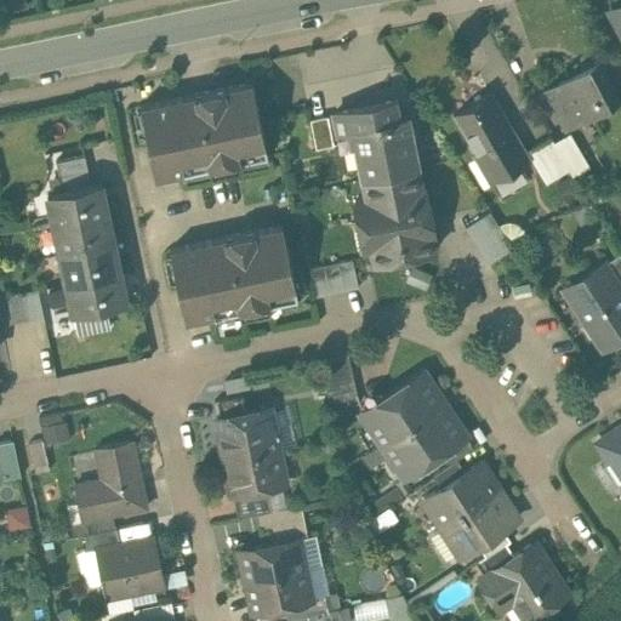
[(620,3),(610,10),(620,29),(620,3)]
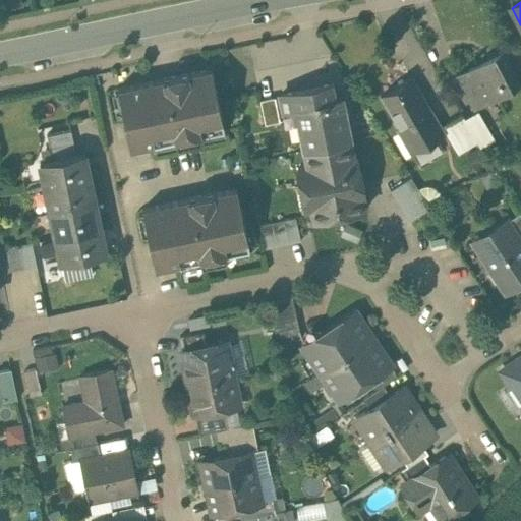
[(519,84),(502,52),(456,74),(473,108),(519,84)]
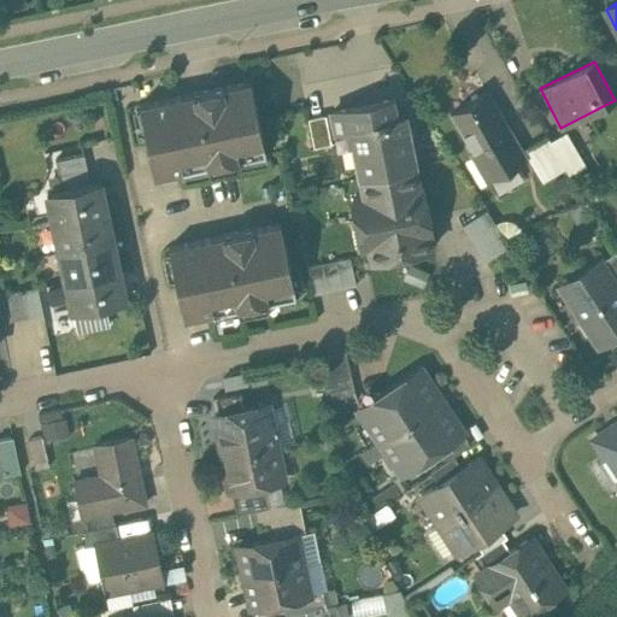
[(250,81),(139,104),(153,175),(265,152),(250,81)]
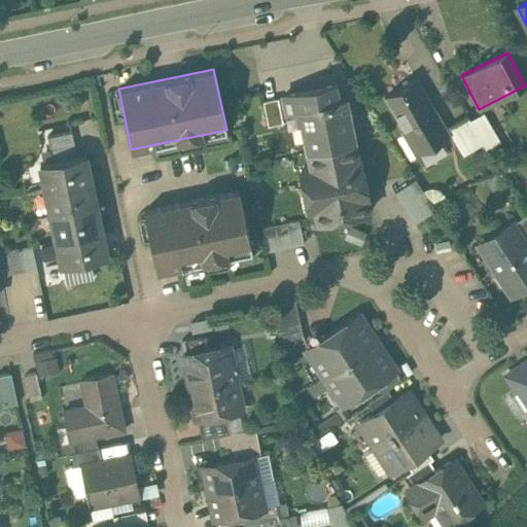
[(425,99),(419,89),(420,89),(415,80),(417,78),(416,77),(384,96),(385,97),(403,128),(400,130),(416,154),(429,146),(429,147),(445,138),(438,127),(443,125),(435,112),(435,111),(429,101),(427,98),(425,99)]
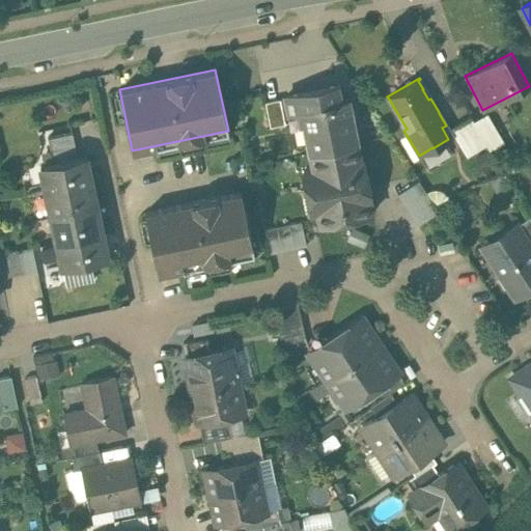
[(336,85),(285,95),(291,126),(304,123),(310,152),(356,143),(356,141),(354,142),(352,134),(354,134),(347,99),(339,101),(336,85)]
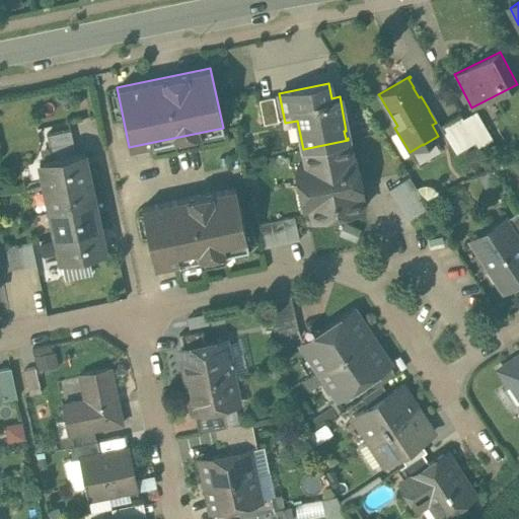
[(274,96),(258,99),(264,124),(278,121),(274,96)]
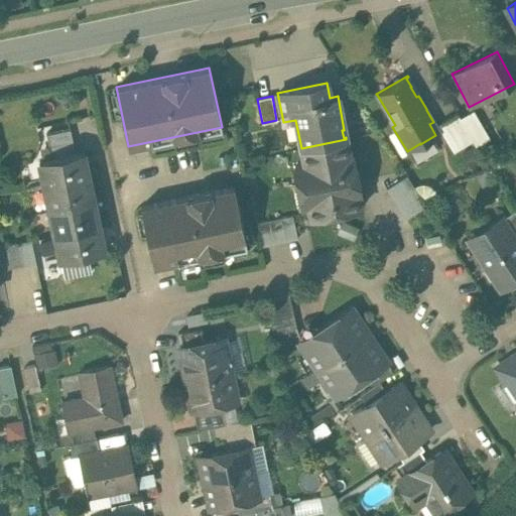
[(473,111),(460,118),(473,140),(472,140),(475,145),(488,138),(473,111)]
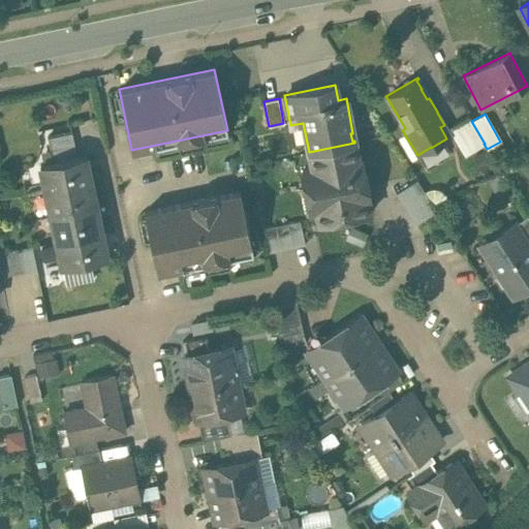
[(468,116),(446,129),(463,156),(484,144),(485,144),(471,121),(468,116)]
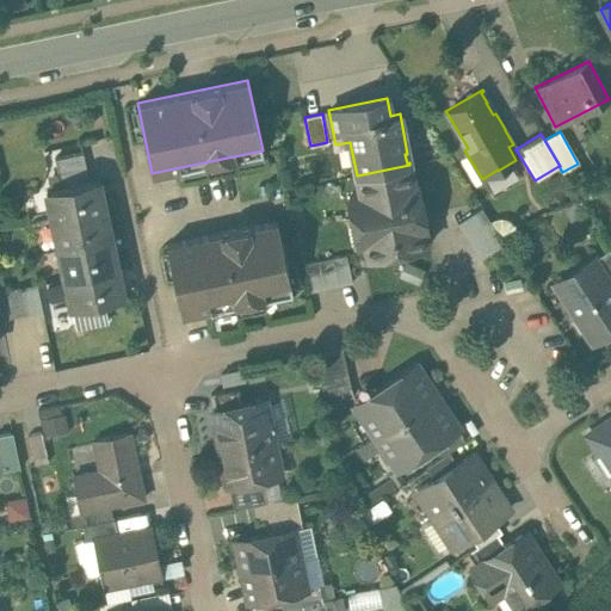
[(82,152),(55,158),(61,186),(88,180),(82,152)]
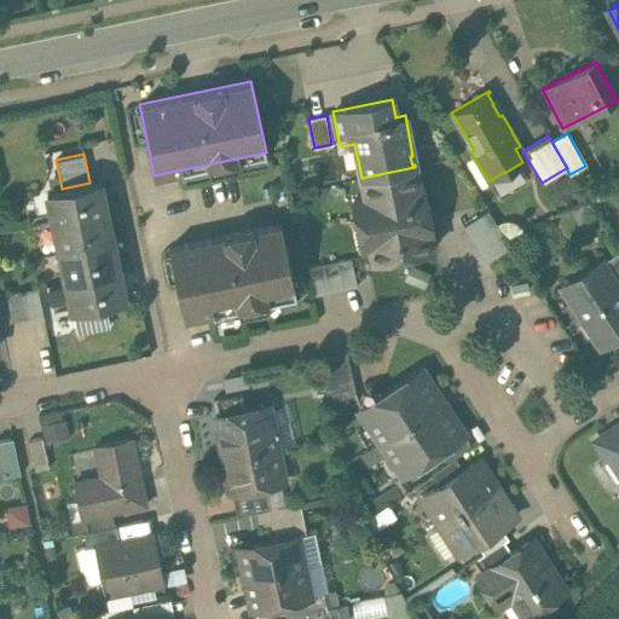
[(445,253),(426,171),(365,184),(369,197),(351,202),(363,259),(383,255),(386,267),(445,253)]
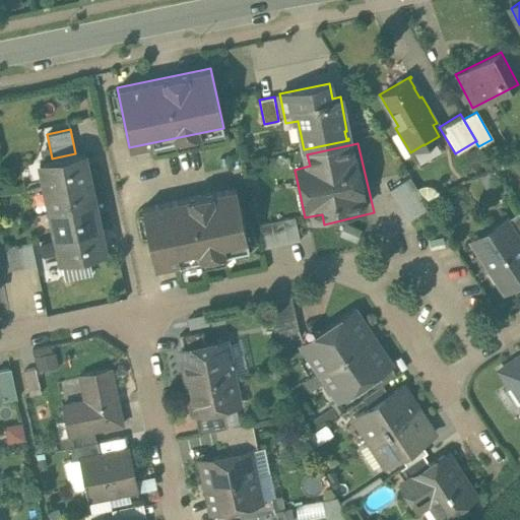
[(52,158),(40,161),(45,187),(88,178),(83,152),(75,153),(52,158)]
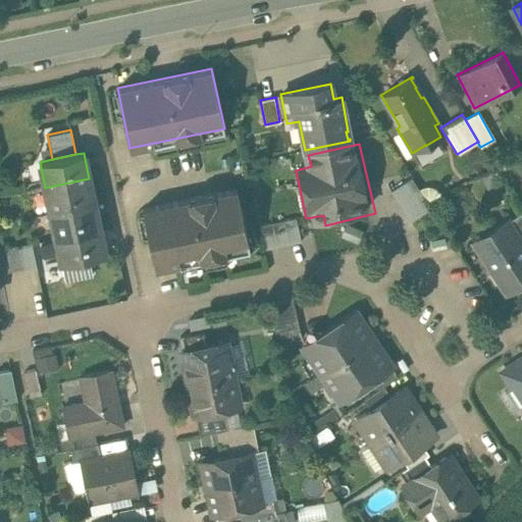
[(431,209),(412,177),(390,191),(410,221),(426,211),(431,209)]
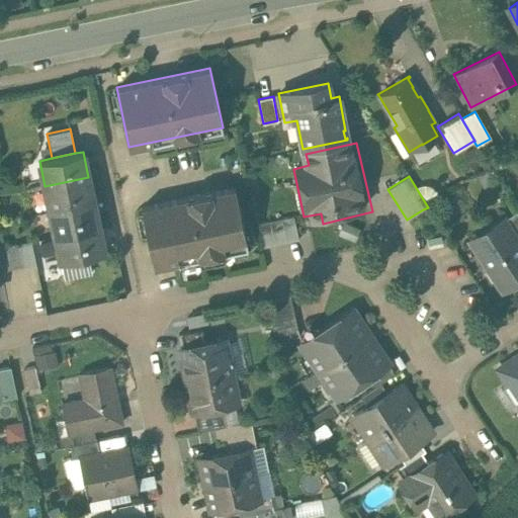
[(88,177),(45,186),(50,210),(94,201),(88,177)]
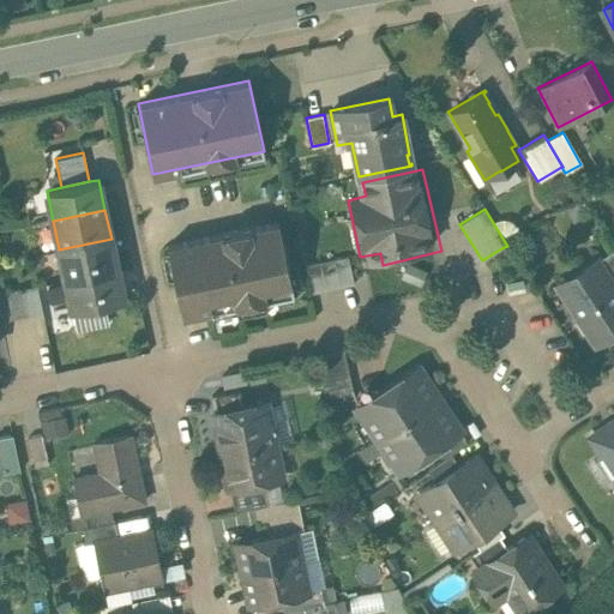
[(278,222),(168,245),(182,317),(294,293),(278,222)]
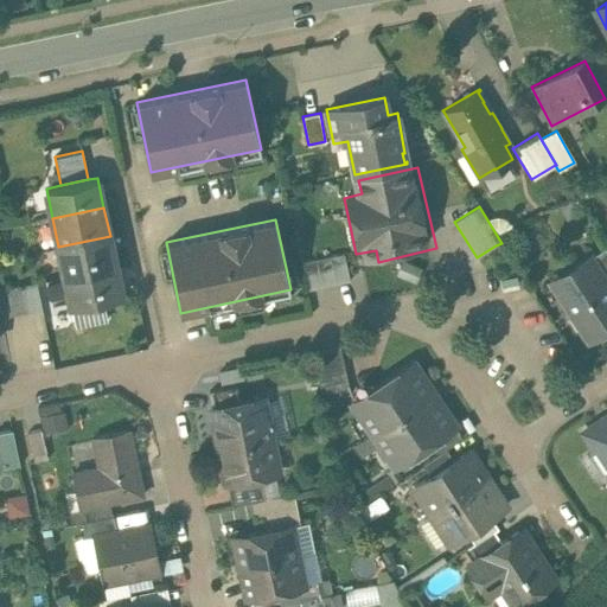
[(110,236),(58,247),(64,276),(116,266),(110,236)]
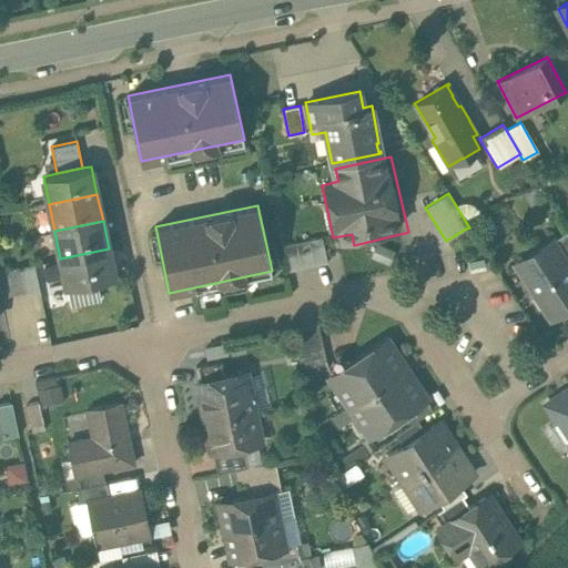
[(567,231),(567,230),(553,240),(566,262),(567,260),(567,231)]
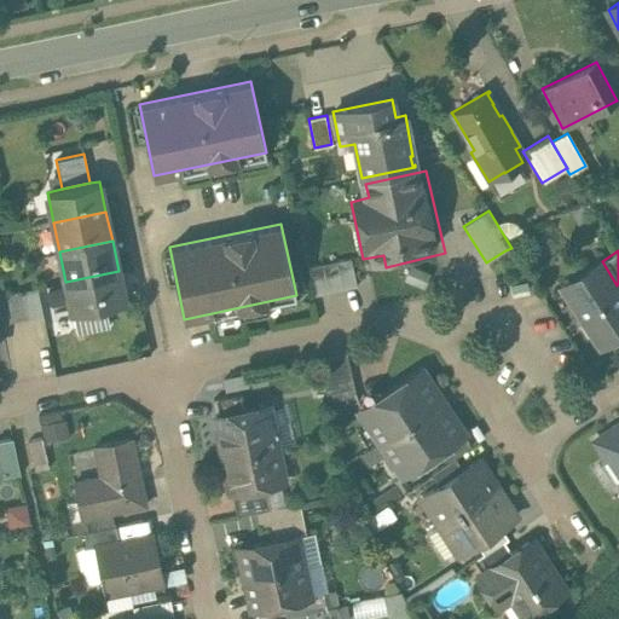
[(351,258),(308,267),(314,296),(357,287),(351,258)]
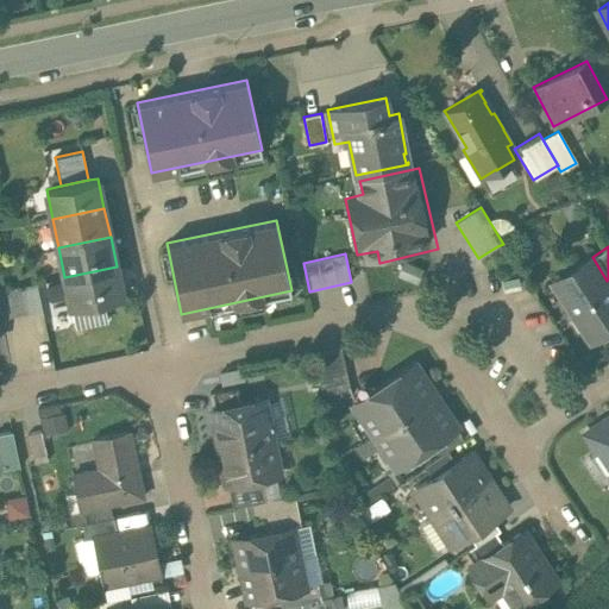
[(608,283),(607,281),(592,257),(564,276),(553,282),(564,299),(575,314),(583,308),(597,328),(608,320),(608,283)]
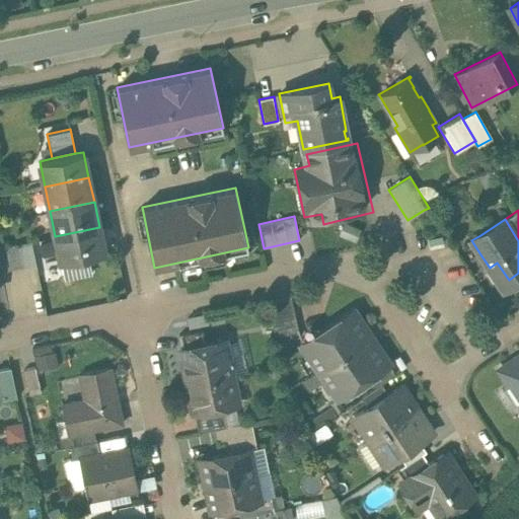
[(99,227),(55,236),(61,263),(104,253),(99,227)]
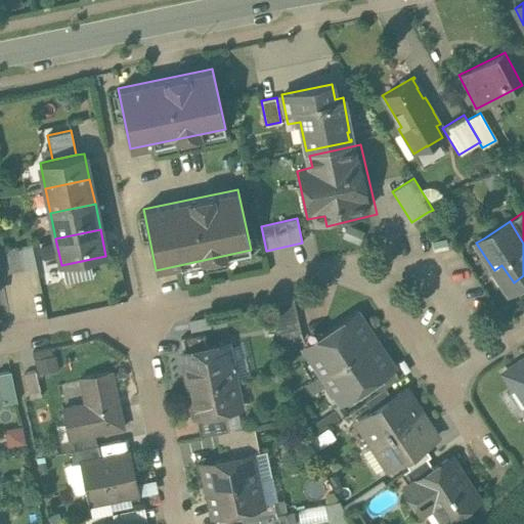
[(33,248),(32,244),(19,246),(25,269),(37,266),(33,248)]
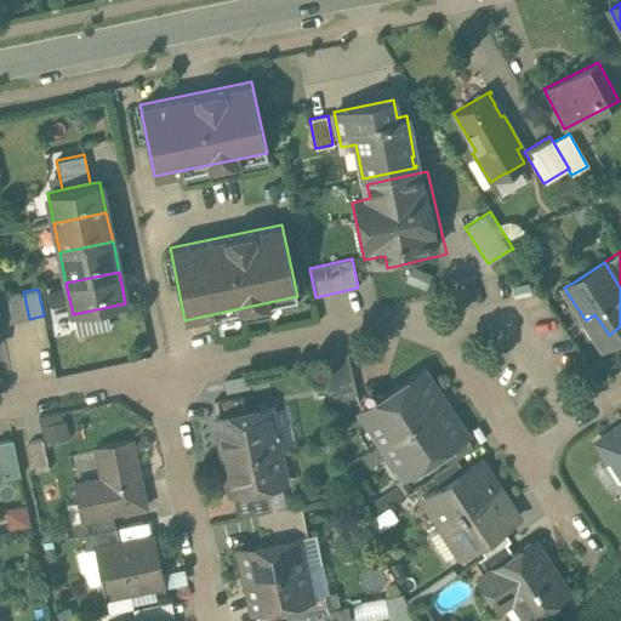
[(23,291),(10,295),(15,322),(29,319),(23,291)]
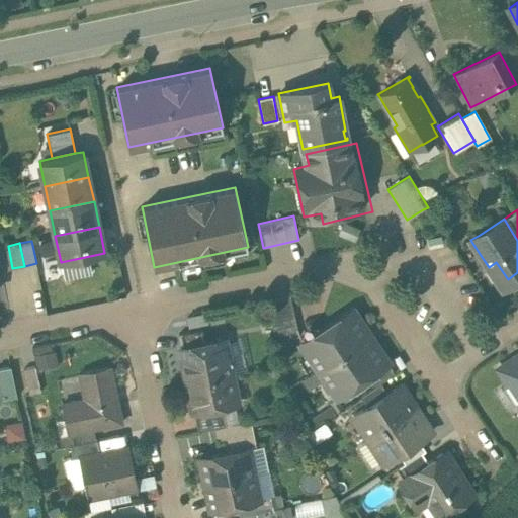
[(8,246),(0,247),(0,267),(1,271),(12,268),(8,246)]
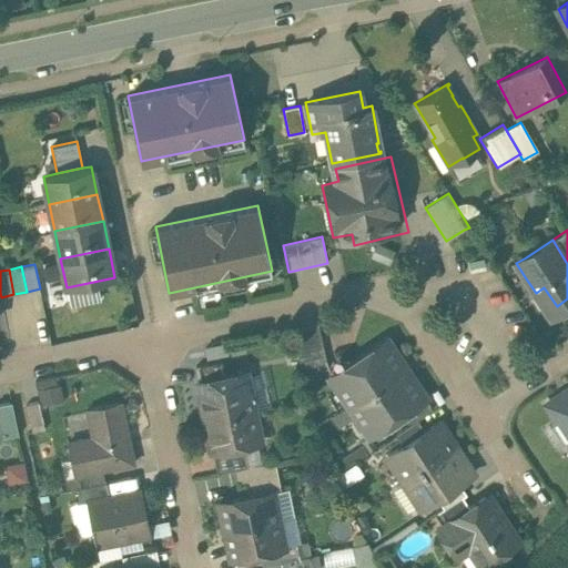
[(317,324),(292,330),(301,368),(326,363),(317,324)]
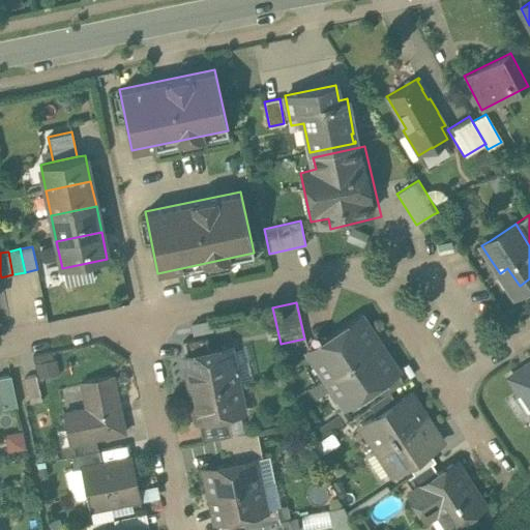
[(383,354),(359,318),(310,351),(346,406),(377,386),(395,373),(395,372),(383,354)]
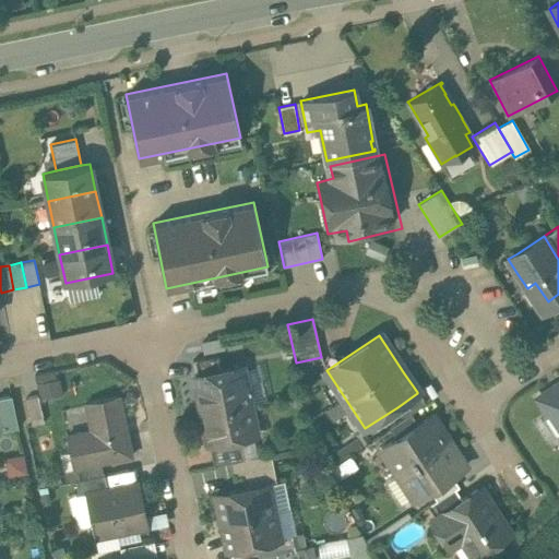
[(218,355),(192,360),(195,376),(222,369),(218,355)]
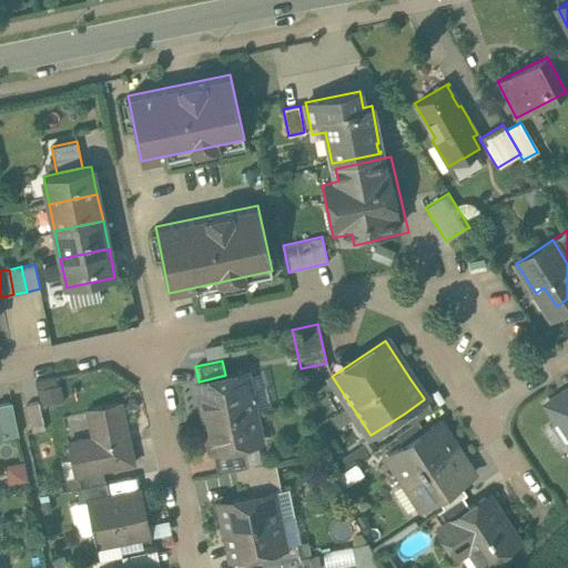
[(199,382),(198,382),(206,421),(253,411),(245,372),(225,375),(199,382)]
